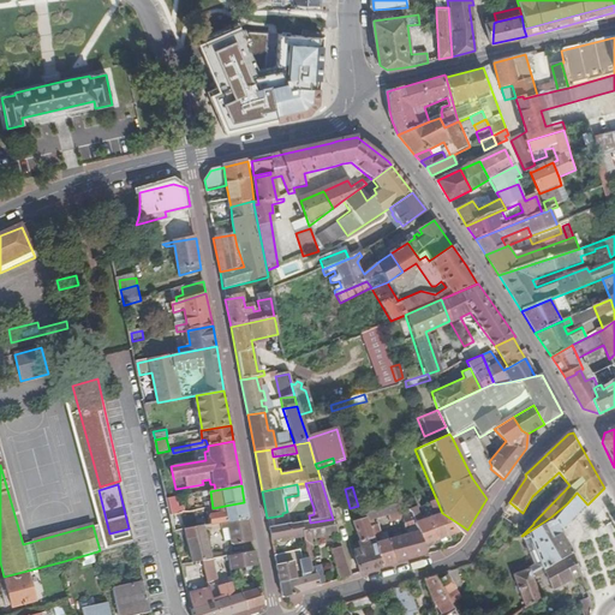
[(561,531),(587,505),(577,493),(567,503),(551,517),(523,536),(521,537),(536,565),(531,568),(531,569),(515,577),(527,608),(542,599),(533,575),(536,574),(573,555),(559,531),(561,530),(561,531)]
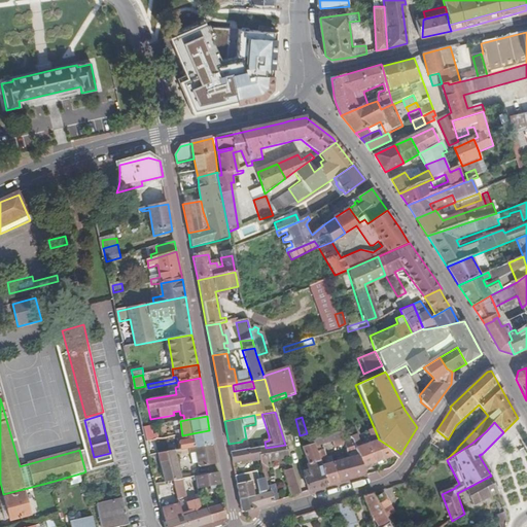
[(338,425),(322,430),(308,435),(311,444),(326,487),(365,477),(361,467),(348,437),(347,435),(343,436),(338,425)]
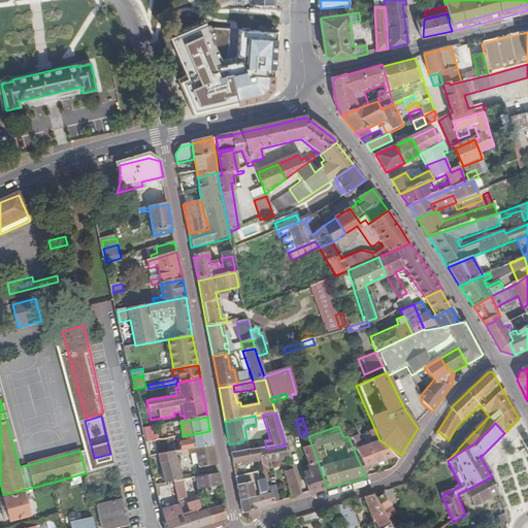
[(151,437),(153,437),(151,427),(143,428),(146,442),(152,442),(151,437)]
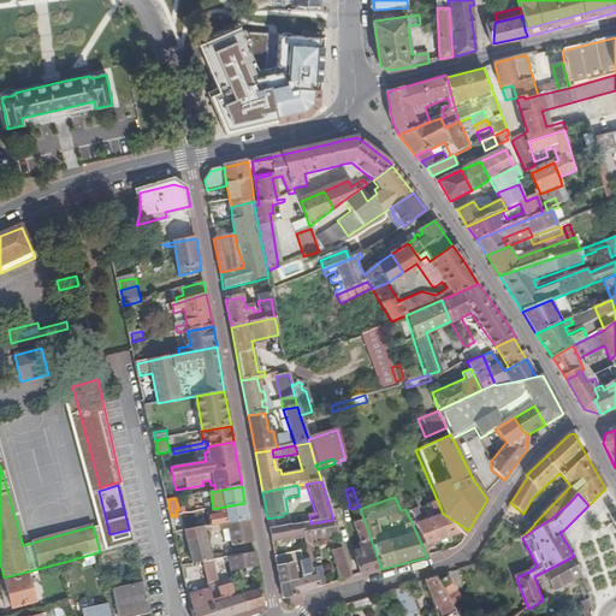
[(443,514),(437,499),(430,503),(434,516),(420,522),(414,508),(407,511),(422,546),(463,527),(443,514)]
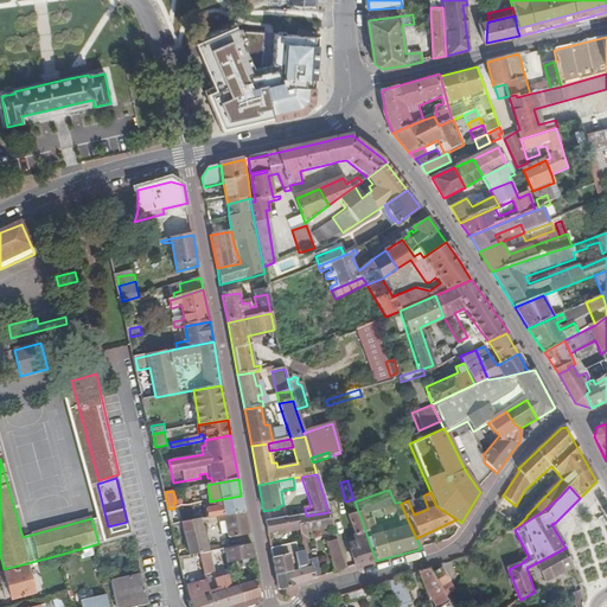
[(209,509),(210,518),(244,512),(241,496),(222,499),(223,506),(209,509)]
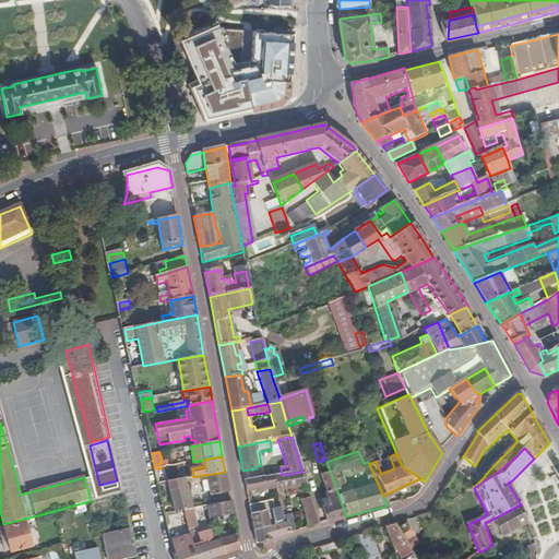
[(155,468),(159,484),(168,483),(180,480),(179,474),(168,476),(166,467),(161,468),(155,468)]
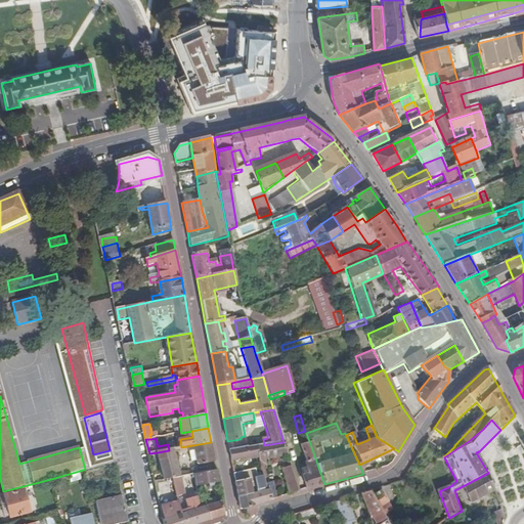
[(324,484),(309,441),(300,444),(306,462),(305,464),(306,468),(300,470),(306,489),(324,484)]
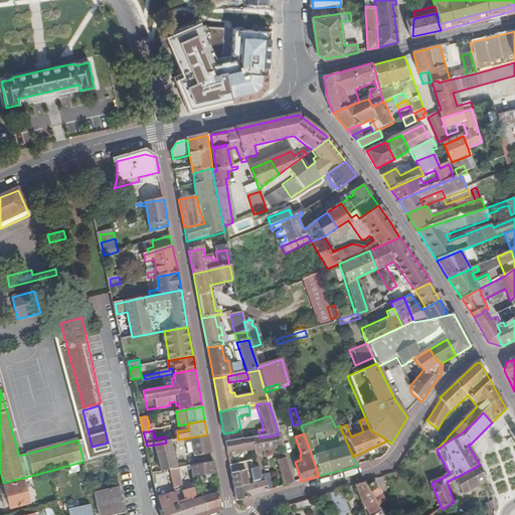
[(177,469),(176,464),(173,448),(182,446),(182,445),(191,443),(193,457),(211,454),(207,435),(178,440),(166,443),(155,445),(161,472),(163,471),(171,470),(177,469)]
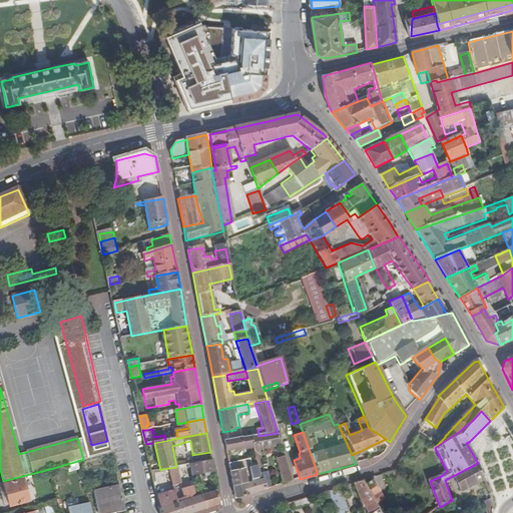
[(278,433),(259,436),(252,437),(254,447),(257,460),(262,459),(261,454),(260,451),(282,447),(278,433)]
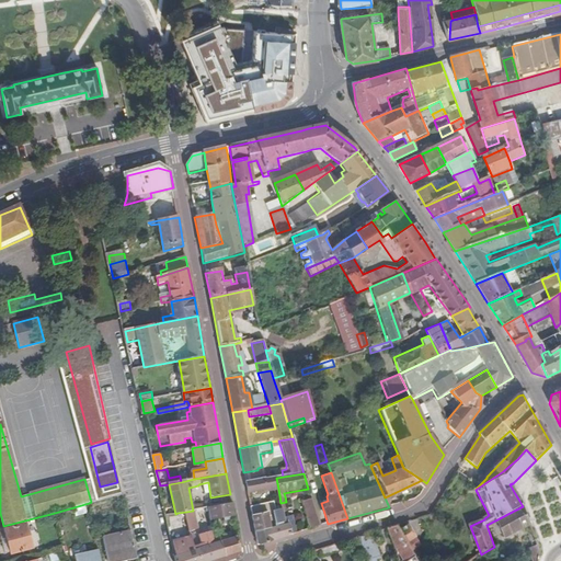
[(245,483),(248,494),(278,489),(276,478),(245,483)]
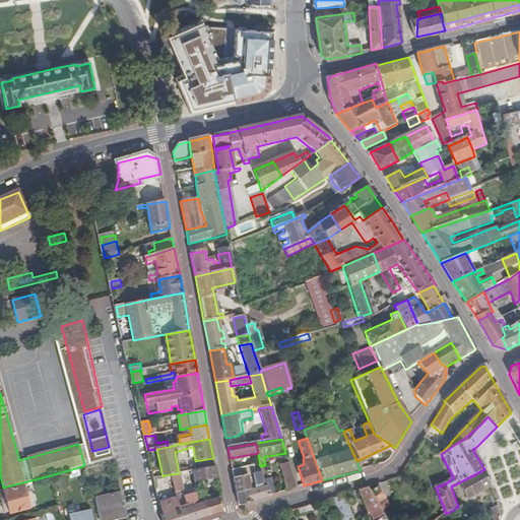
[(287,491),(297,489),(288,463),(279,466),(287,491)]
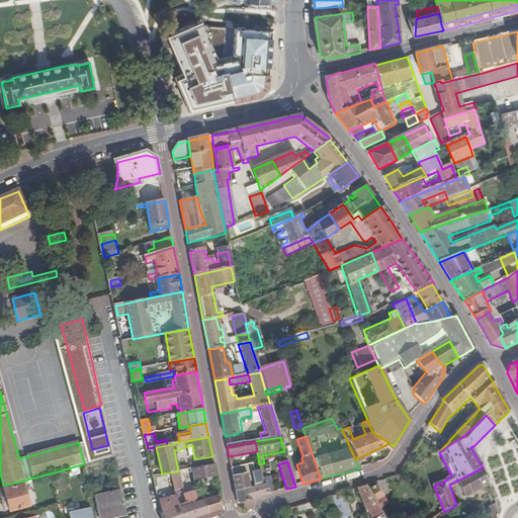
[(253,463),(231,468),(231,470),(243,468),(244,473),(248,472),(251,489),(254,488),(251,471),(255,471),(253,463)]
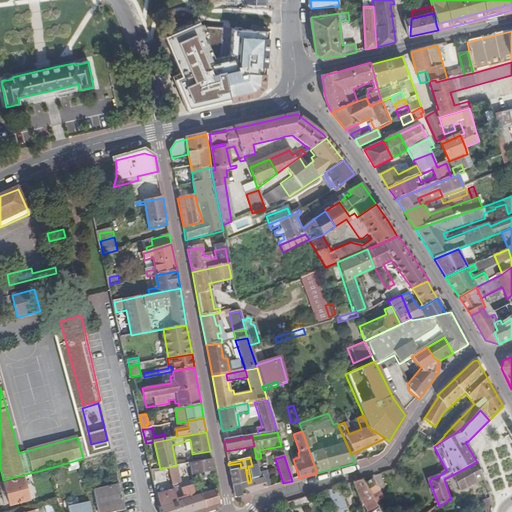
[(211,459),(190,463),(192,475),(213,471),(211,459)]
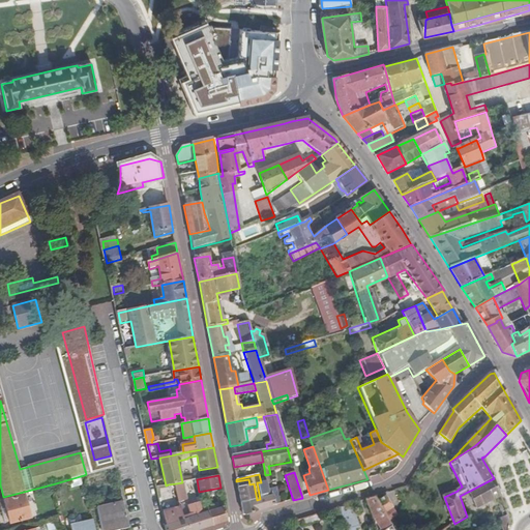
[(502,496),(494,478),(462,495),(464,498),(470,495),(477,508),(502,496)]
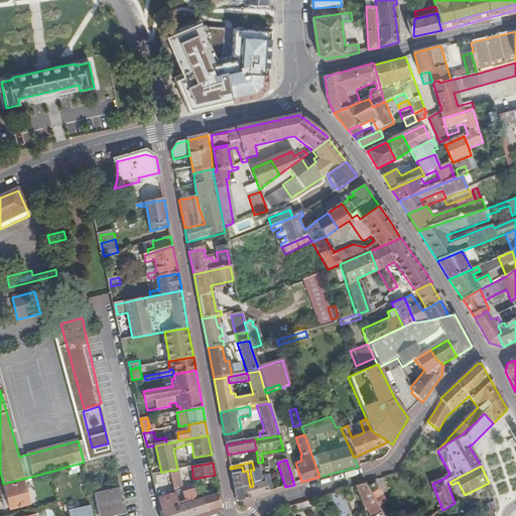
[(242,467),(230,469),(235,491),(250,487),(247,471),(243,472),(242,467)]
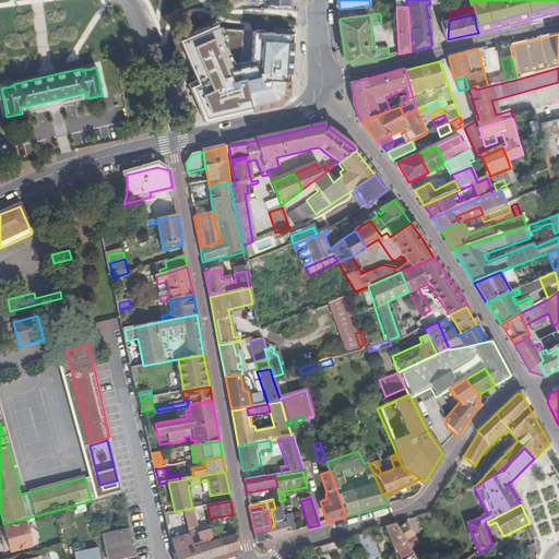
[(187,515),(190,528),(199,526),(194,508),(192,509),(186,510),(187,515)]
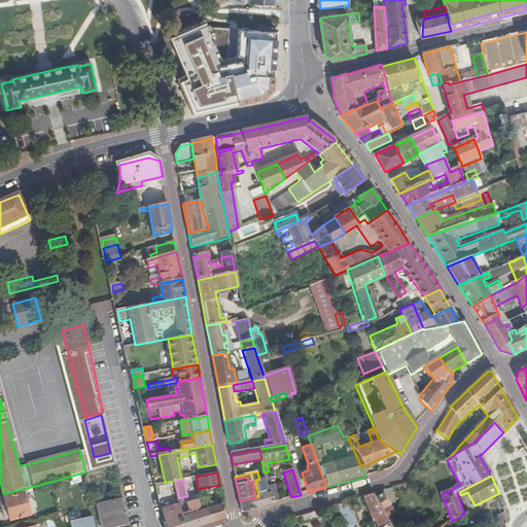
[(243,513),(279,501),(278,495),(276,495),(275,489),(271,489),(270,486),(267,486),(265,479),(259,480),(255,480),(258,496),(255,497),(240,501),(241,511),(243,513)]
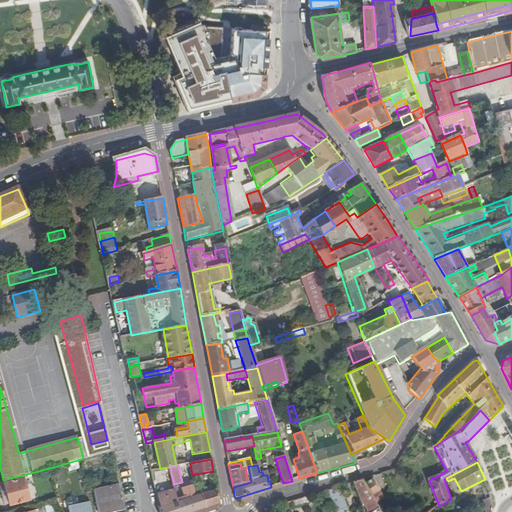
[(23,478),(4,483),(10,505),(29,500),(23,478)]
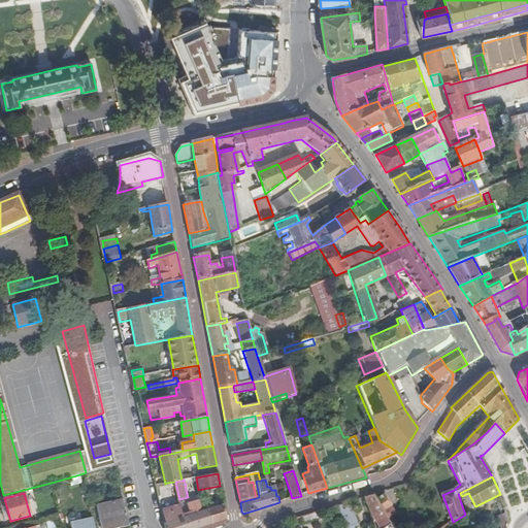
[(385,494),(376,499),(383,510),(392,505),(385,494)]
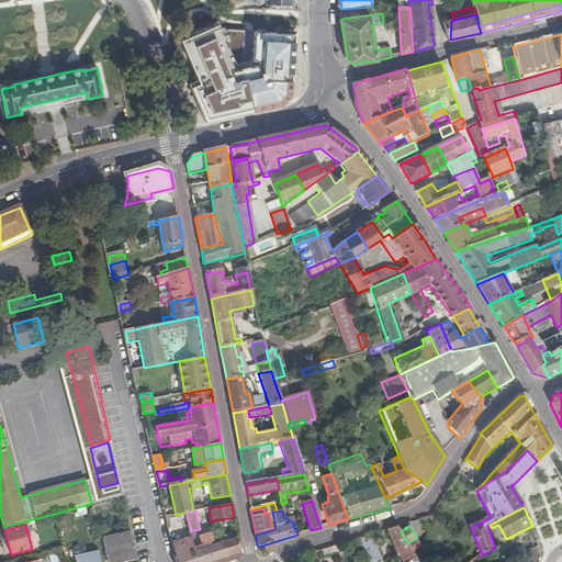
[(407,543),(401,531),(397,527),(386,530),(398,549),(400,548),(404,561),(418,561),(413,551),(407,543)]
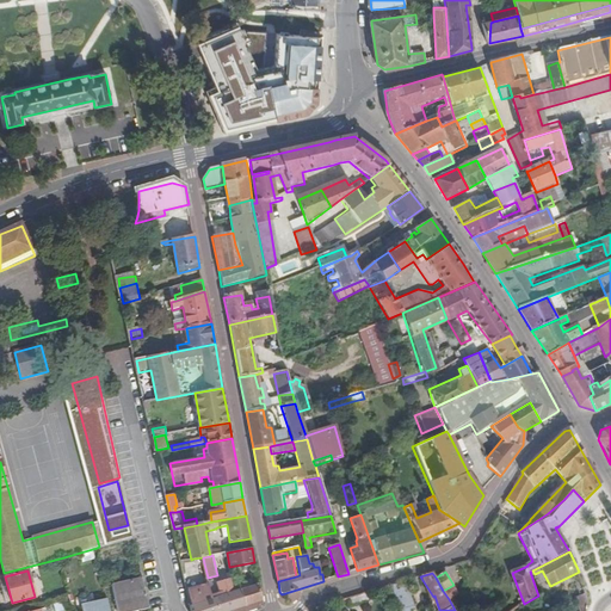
[(261,600),(258,578),(250,580),(250,582),(244,585),(242,581),(239,582),(241,590),(246,605),(261,600)]
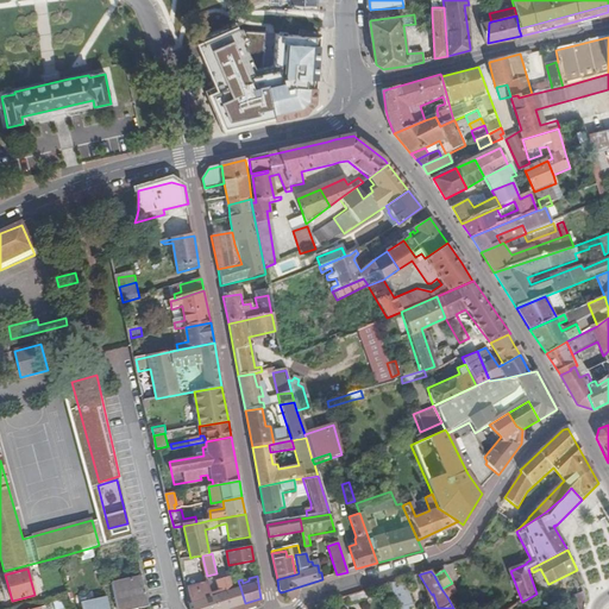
[(142,608),(149,608),(143,578),(111,585),(115,608),(123,608),(136,607),(136,608),(142,608)]
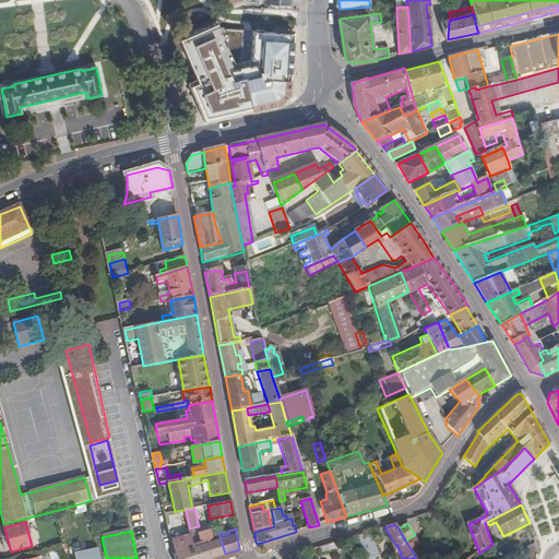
[(365,558),(371,558),(381,556),(373,531),(358,535),(365,558)]
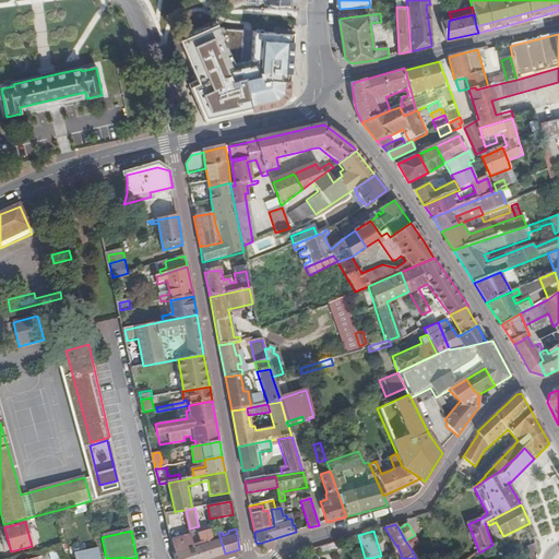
[(197,544),(200,558),(207,558),(225,554),(221,539),(215,542),(213,535),(213,533),(207,535),(210,543),(206,544),(205,542),(199,544),(197,544)]
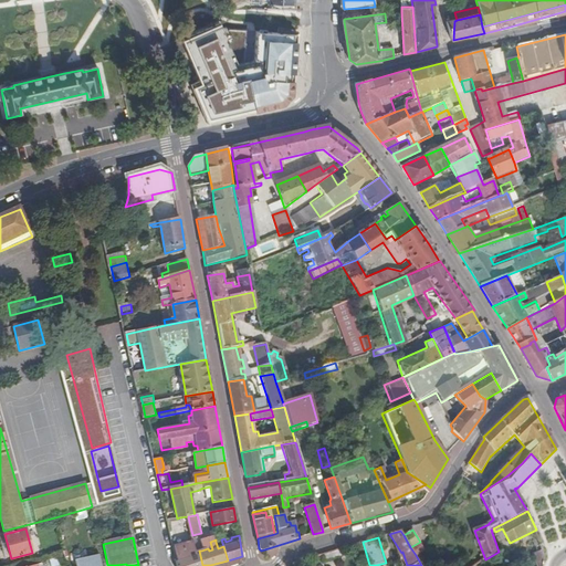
[(202,565),(199,551),(196,552),(192,541),(178,545),(174,547),(177,565),(202,565)]
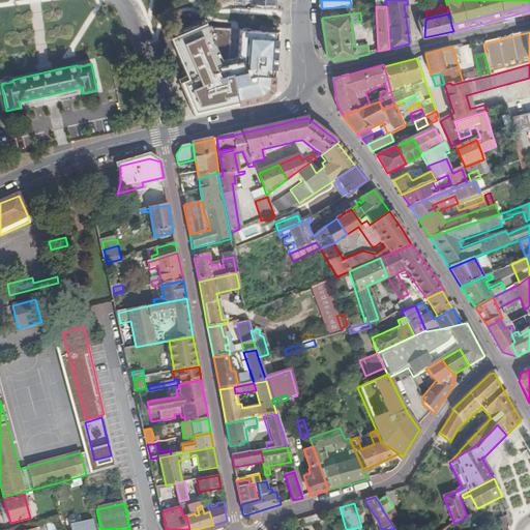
[(398,514),(393,507),(384,512),(389,520),(398,514)]
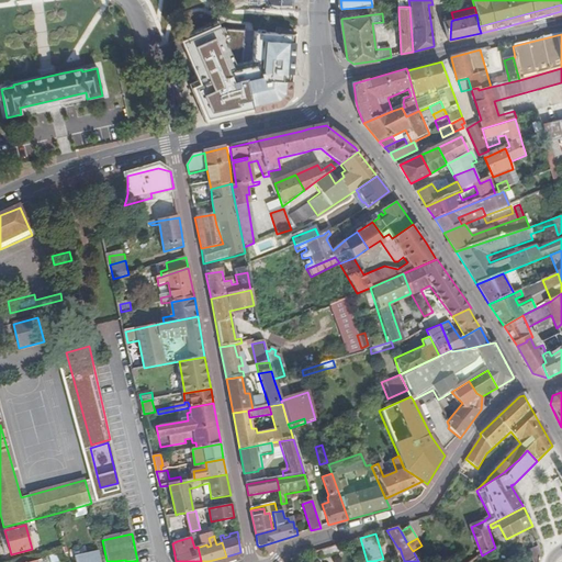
[(340,543),(322,550),(324,555),(343,550),(340,543)]
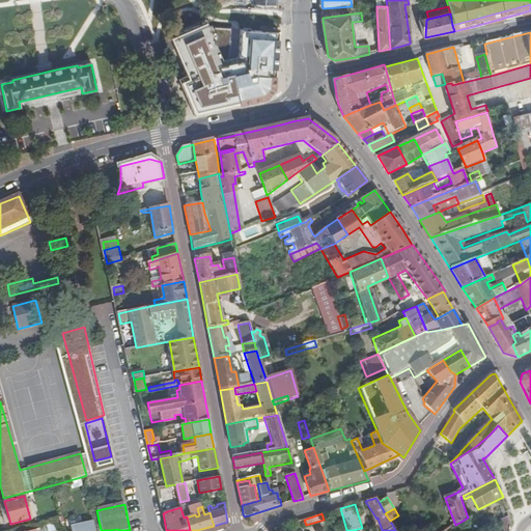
[(509,530),(510,522),(509,516),(502,519),(505,530),(509,530)]
